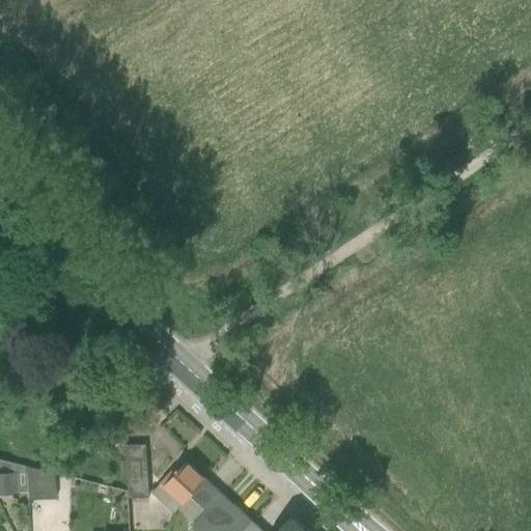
[(157,425),(148,432),(174,458),(183,450),(157,425)]
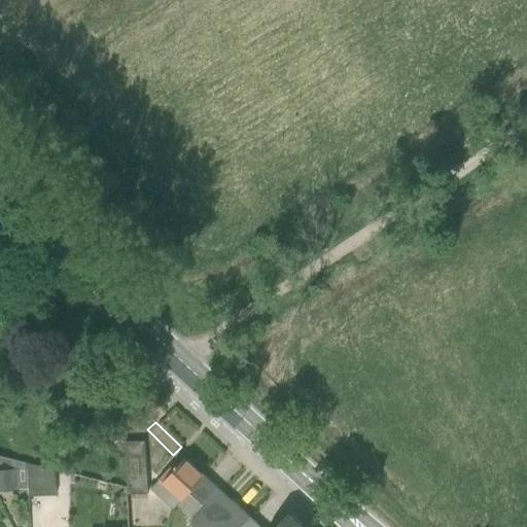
[(125,442),(127,494),(130,494),(130,501),(148,500),(147,494),(148,494),(144,442),(125,442)]
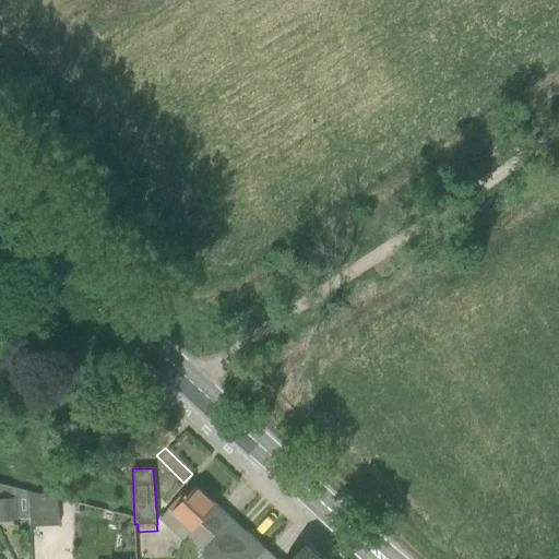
[(26,490),(0,484),(0,519),(15,518),(16,526),(27,526),(26,490)]
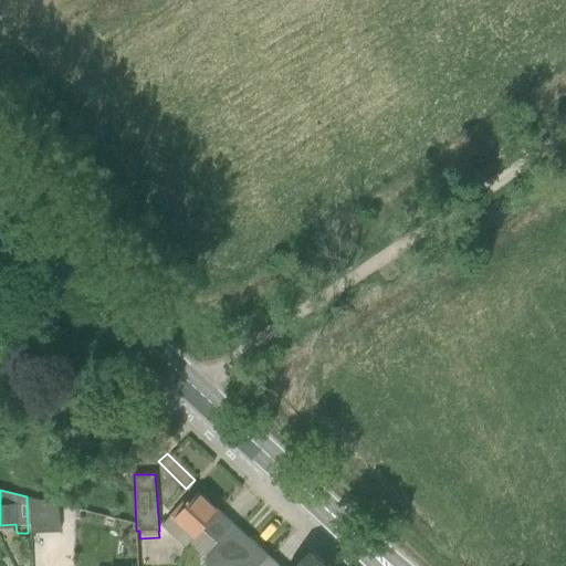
[(202,530),(218,544),(234,525),(198,492),(190,501),(188,500),(179,511),(176,509),(161,525),(186,547),(202,530)]
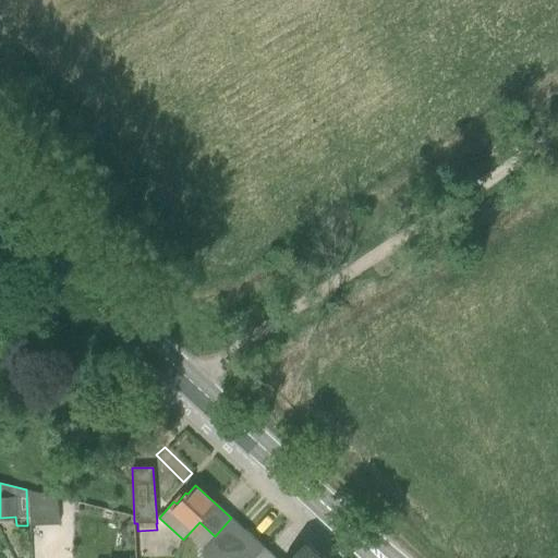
[(58,498),(26,489),(27,525),(59,524),(58,498)]
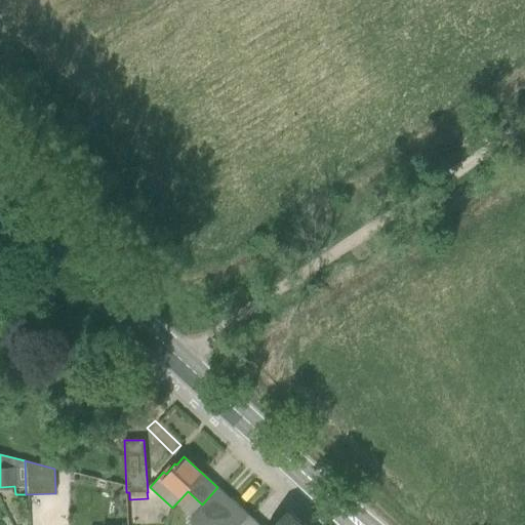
[(238,524),(248,516),(217,487),(202,505),(191,517),(191,524),(238,524)]
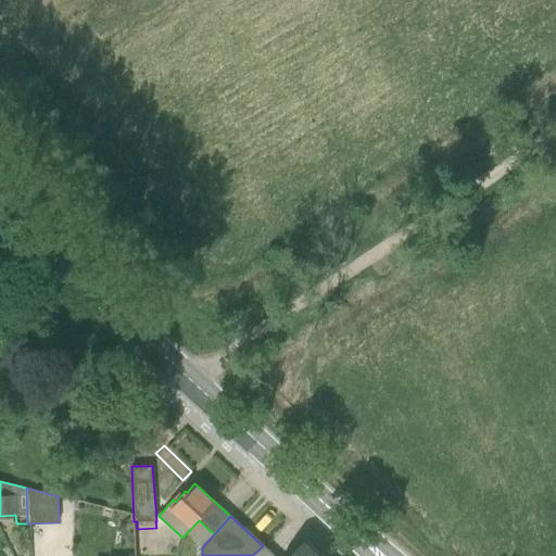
[(320,555),(305,542),(291,555),(320,555)]
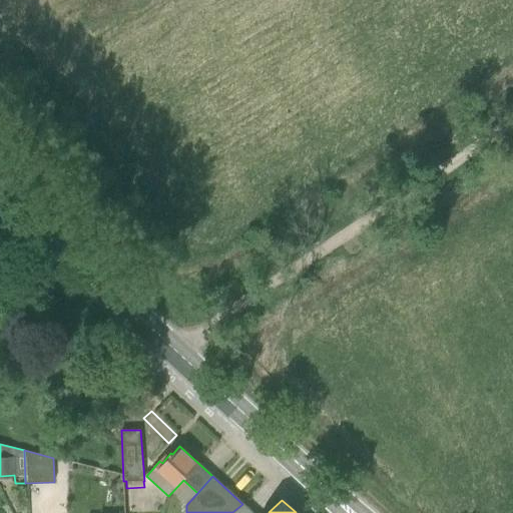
[(252,512),(242,503),(242,504),(232,512),(252,512)]
